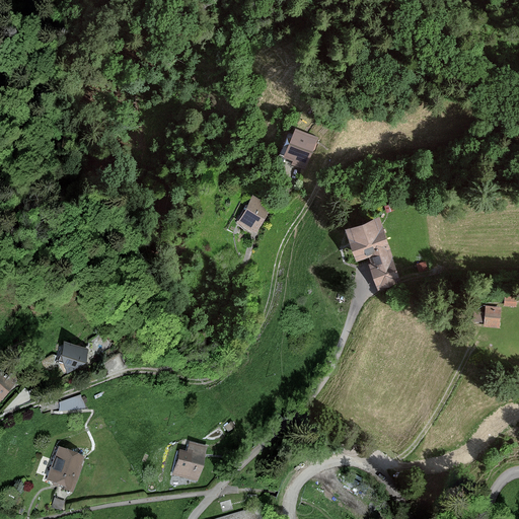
[(317,139),(296,131),(285,157),(294,161),(293,164),(305,169),(317,139)]
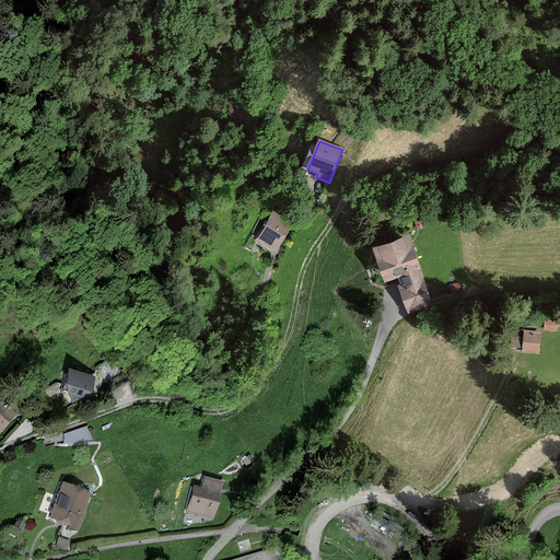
[(291,222),(273,212),(257,240),(276,249),(291,222)]
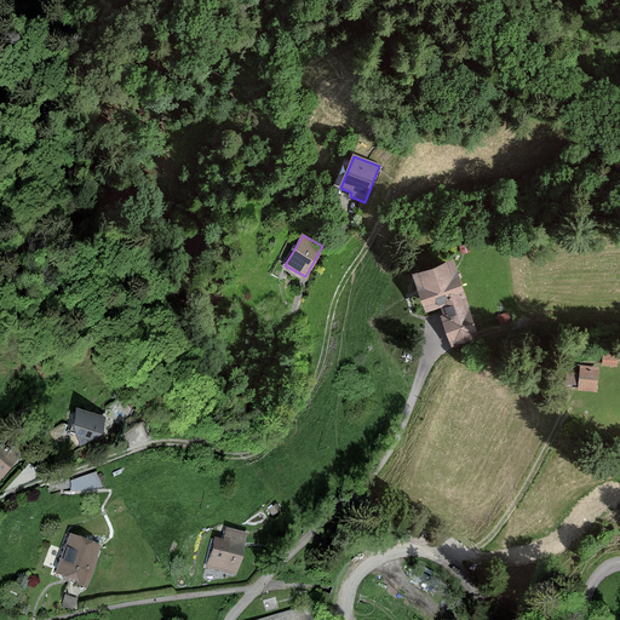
[(442,317),(452,345),(478,336),(453,263),(414,276),(426,311),(441,306),(445,316),(442,317)]
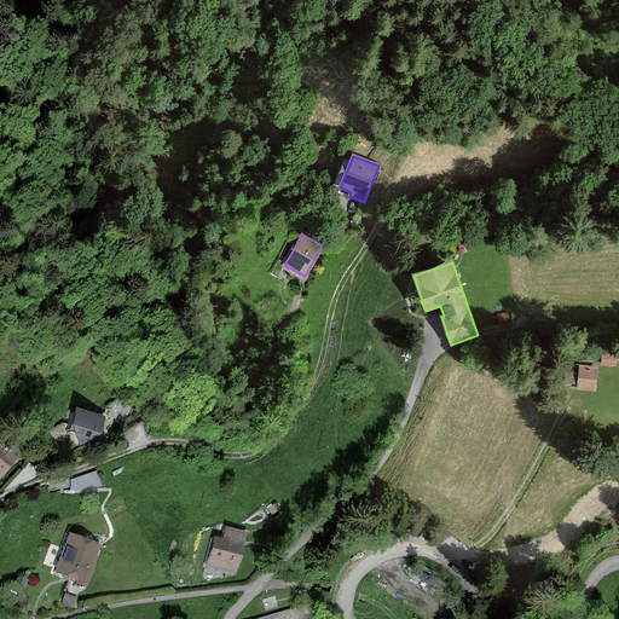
[(615,354),(603,354),(602,364),(614,365),(615,354)]
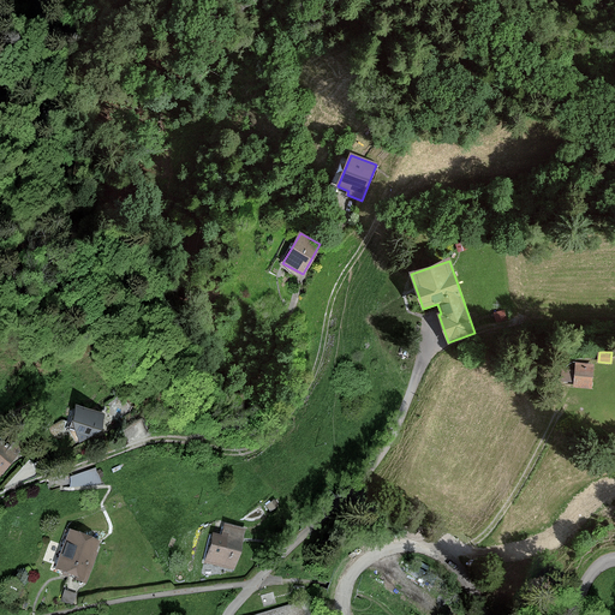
[(592,365),(577,364),(575,386),(591,387),(592,365)]
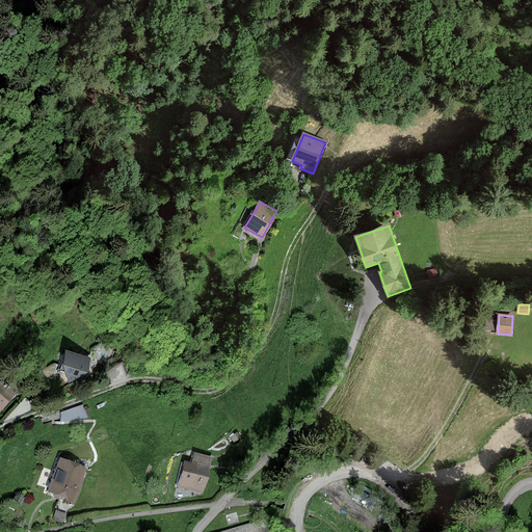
[(493,328),(490,317),(481,318),(483,329),(493,328)]
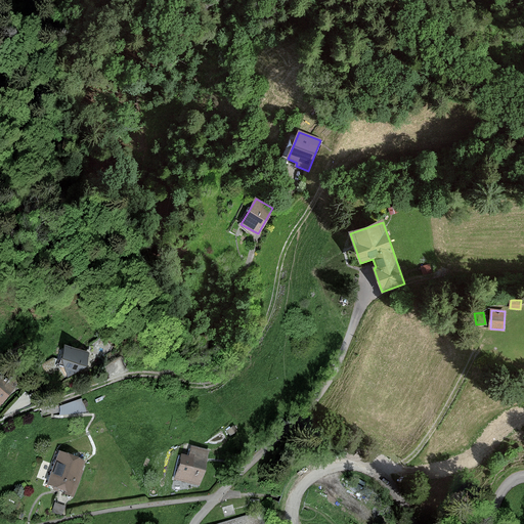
[(88,354),(61,348),(58,361),(67,375),(85,367),(88,354)]
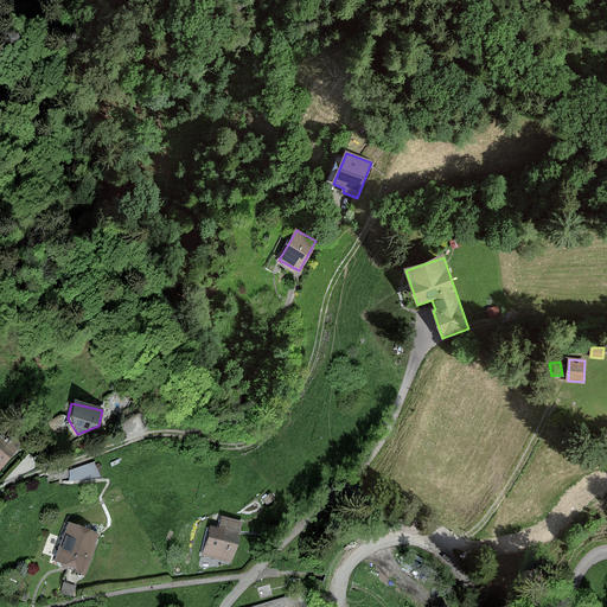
[(6,432),(0,438),(0,466),(20,443),(6,432)]
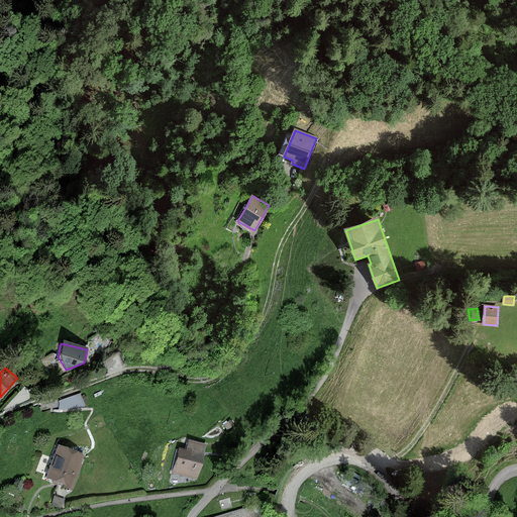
[(203,445),(187,442),(185,450),(178,448),(174,472),(197,477),(203,445)]
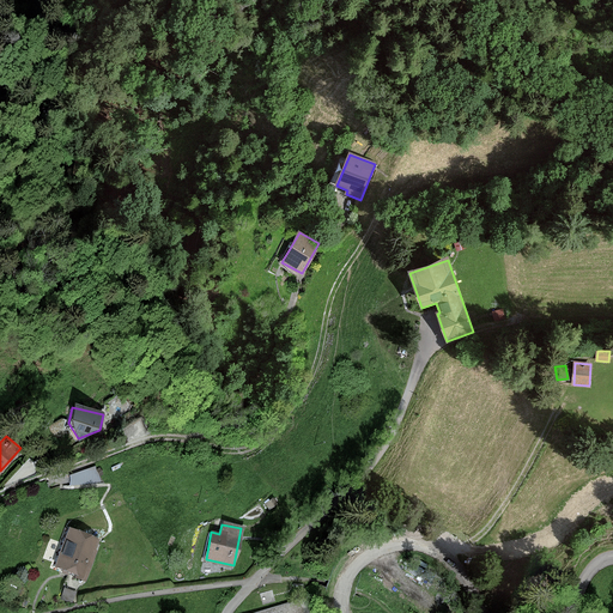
[(97,540),(70,530),(55,568),(84,577),(97,540)]
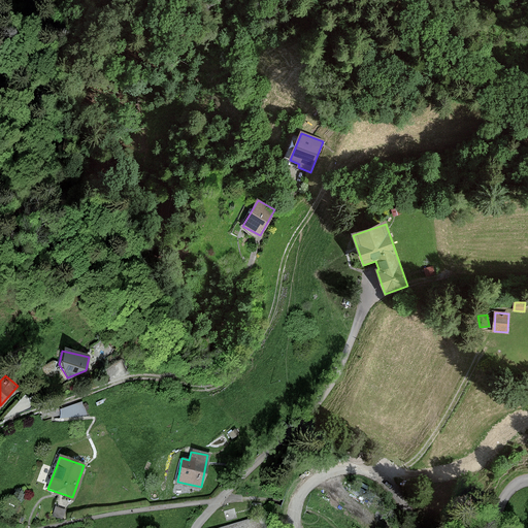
[(260,527),(257,517),(222,527),(260,527)]
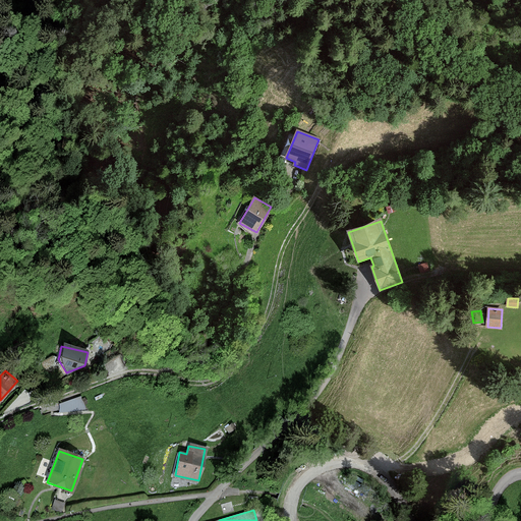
All buildings are outlined.
